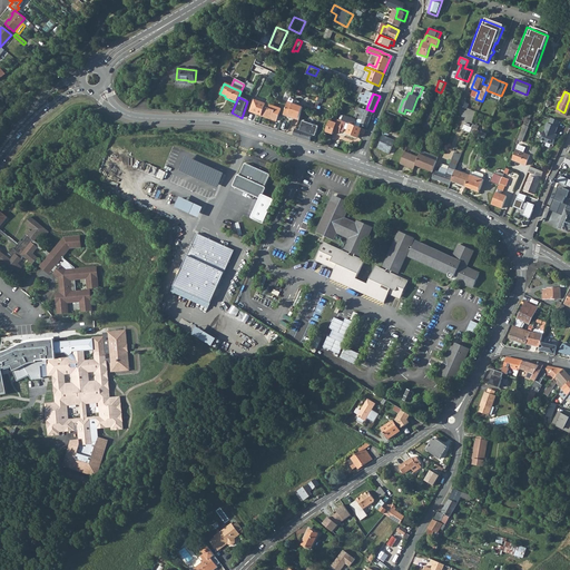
[(266,104),(254,99),(251,111),(262,116),(265,107),(266,104)]
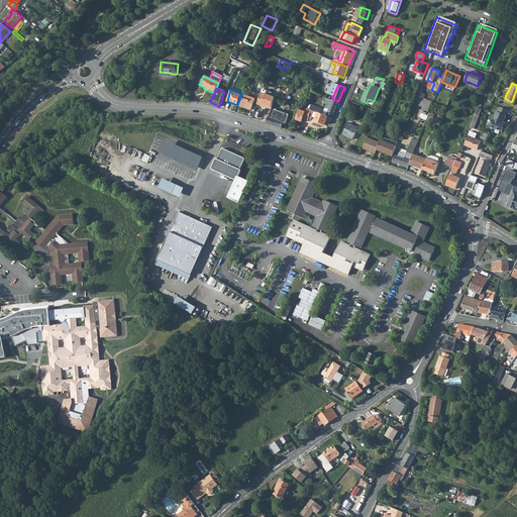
[(271,109),(275,97),(262,92),(260,96),(259,99),(256,104),(271,109)]
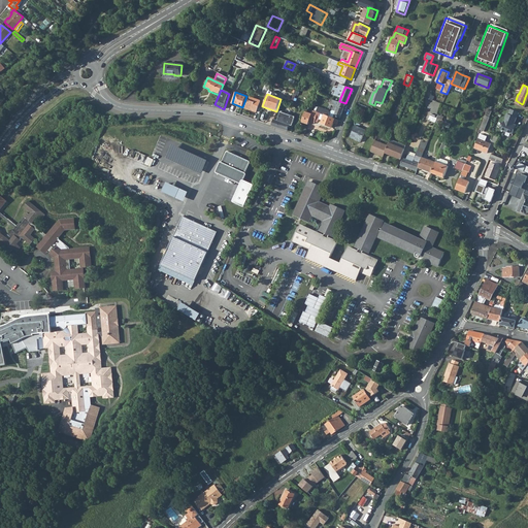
[(245,99),(242,107),(256,112),(260,100),(250,97),(249,100),(245,99)]
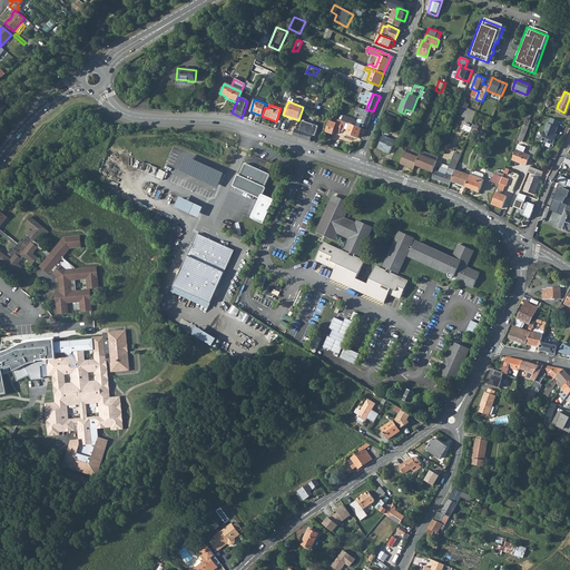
[(365,130),(373,111),(366,109),(366,110),(359,108),(357,111),(361,112),(359,119),(356,121),(355,119),(344,116),(342,121),(343,121),(355,126),(365,130)]
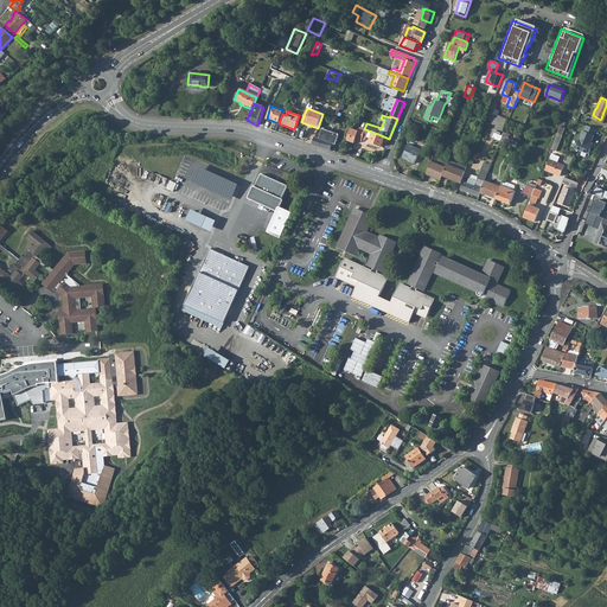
[(592,142),(598,129),(587,125),(583,132),(582,131),(575,148),(589,154),(590,151),(589,146),(592,142)]
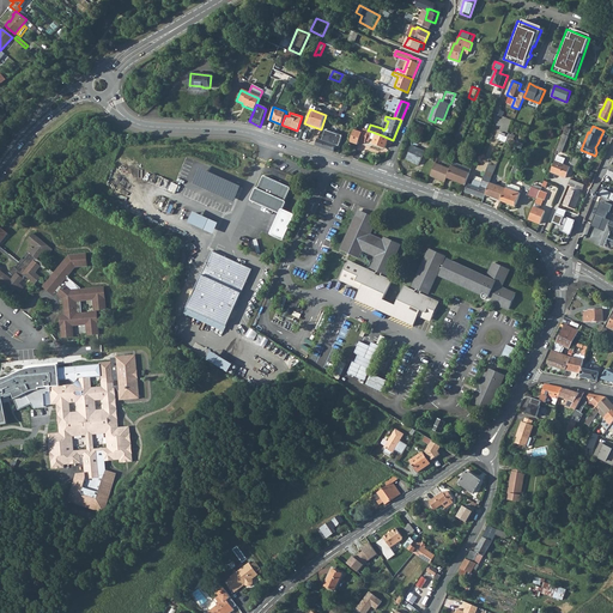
[(368,131),(363,128),(362,133),(358,141),(364,144),(365,141),(365,140),(369,131),(368,131)]
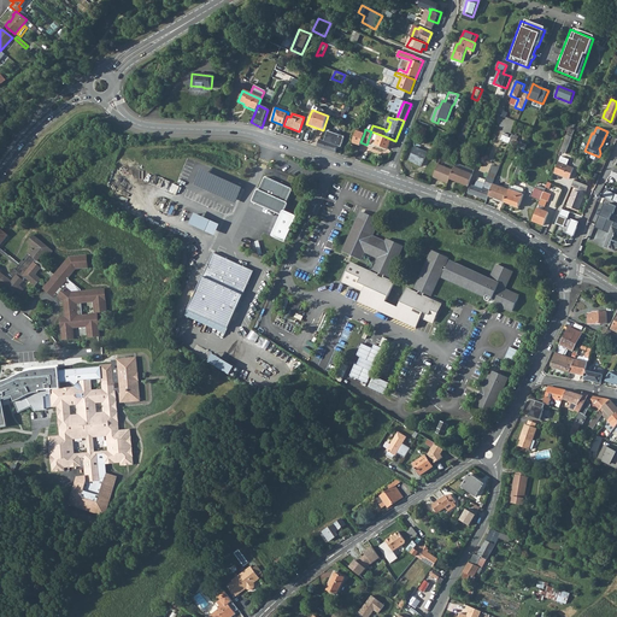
[(565,153),(575,130),(573,130),(569,129),(562,146),(560,151),(560,152),(565,153)]
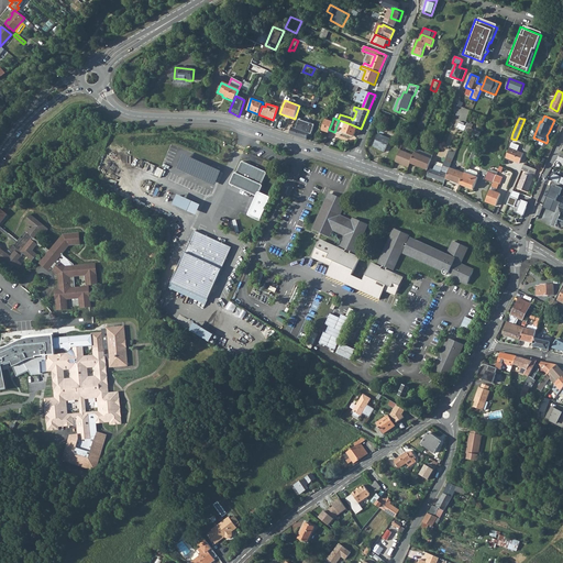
[(321,131),(328,133),(329,130),(332,122),(326,119),(321,131)]
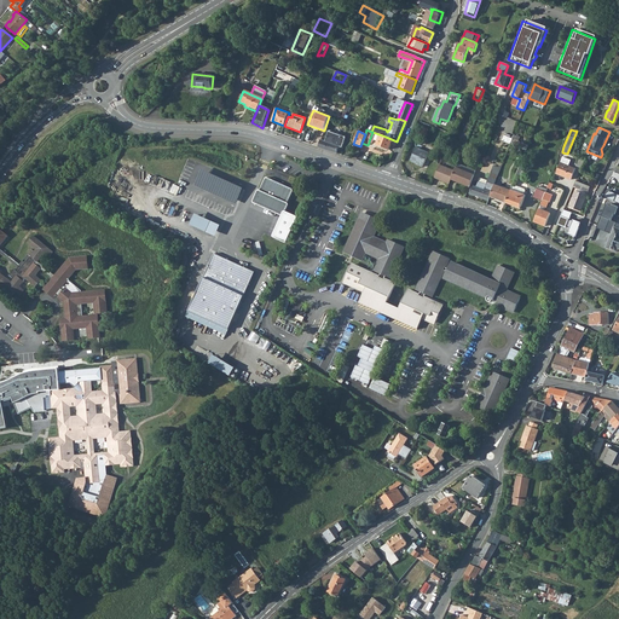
[(318,146),(325,149),(337,154),(340,146),(342,148),(346,138),(329,132),(325,142),(320,140),(318,146)]
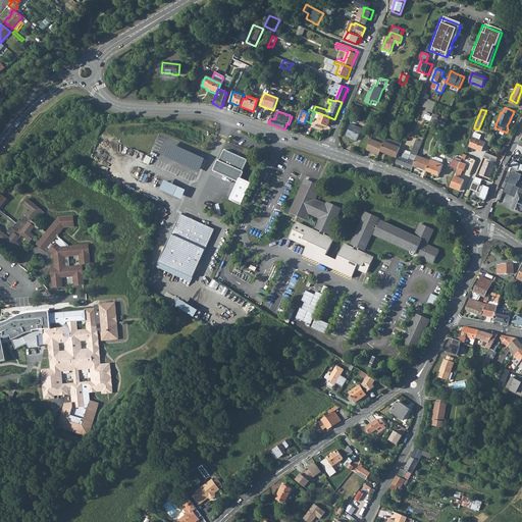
[(317,122),(327,126),(329,121),(332,122),(334,119),(325,115),(314,111),(311,119),(311,120),(313,120),(315,116),(319,117),(317,122)]
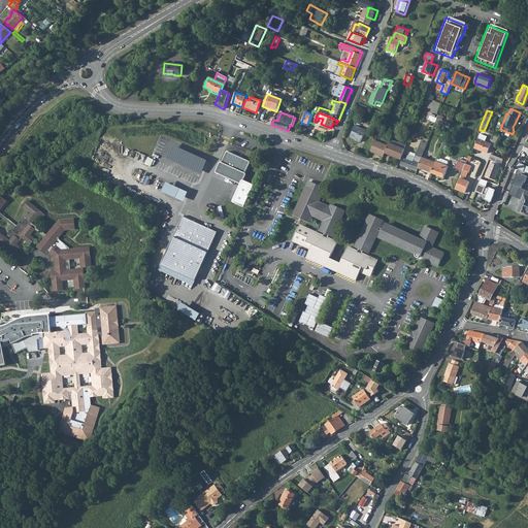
[(356,124),(354,128),(361,131),(363,127),(364,127),(366,123),(364,121),(365,119),(361,118),(362,116),(354,112),(350,120),(354,122),(354,123),(356,124)]
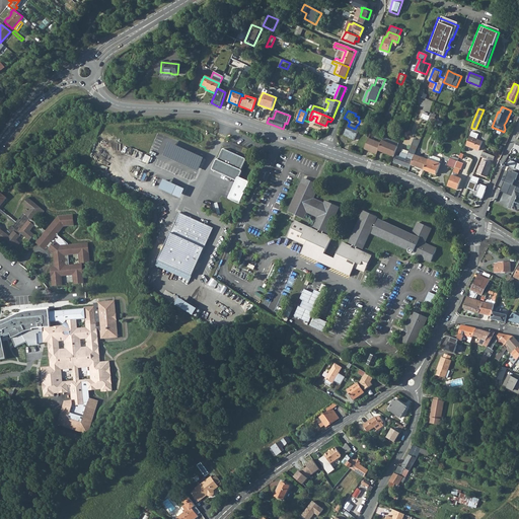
[(428,122),(441,127),(441,126),(443,123),(443,122),(435,119),(430,117),(428,122)]
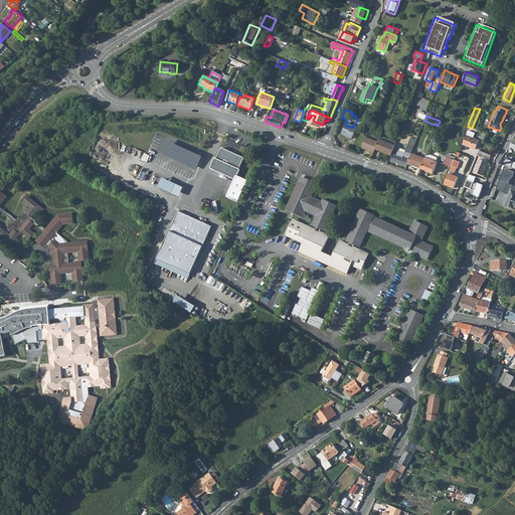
[(352,128),(345,125),(341,134),(351,139),(356,129),(352,128)]
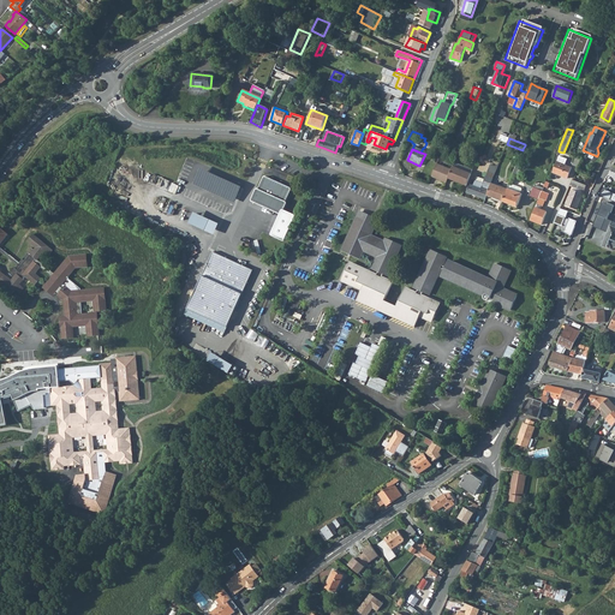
[(567,160),(559,156),(553,173),(567,179),(572,168),(565,165),(567,160)]
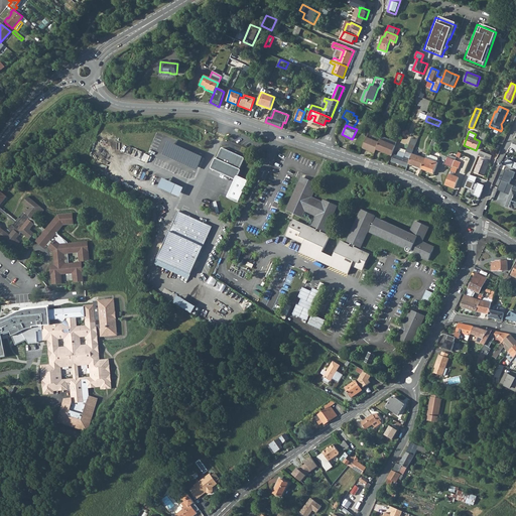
[(394,149),(395,146),(396,142),(381,136),(380,140),(379,142),(376,149),(391,155),(394,149)]
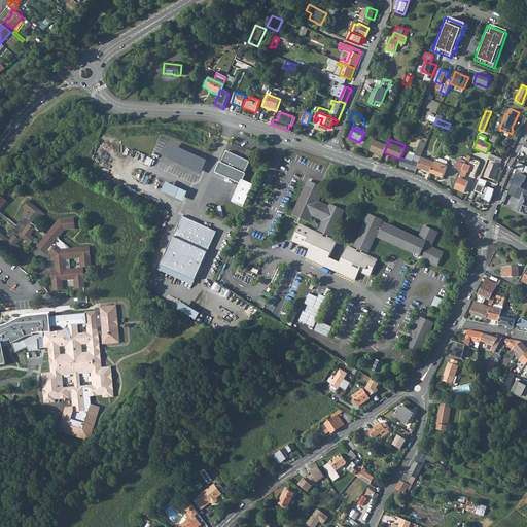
[(374,140),(370,150),(378,154),(383,143),(374,140)]
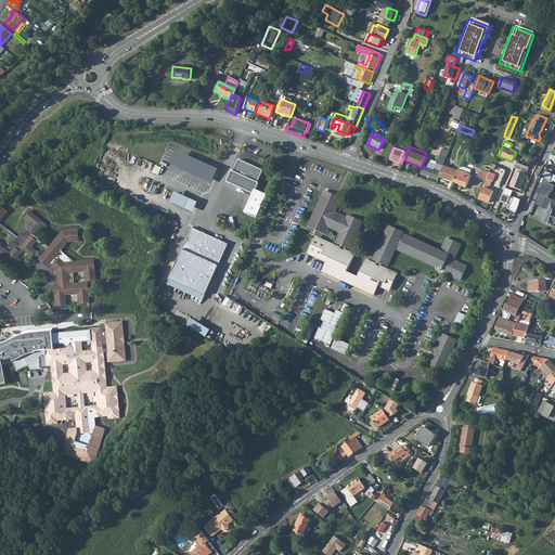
[(437,162),(436,165),(429,163),(428,163),(427,167),(423,166),(421,173),(438,180),(439,177),(440,175),(441,171),(442,166),(443,166),(444,162),(449,151),(442,149),(437,162)]
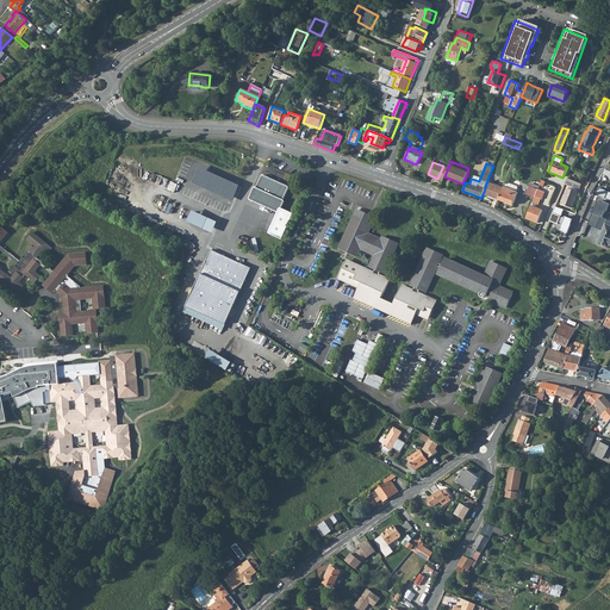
[(443,166),(437,179),(443,181),(444,176),(448,168),(443,166)]
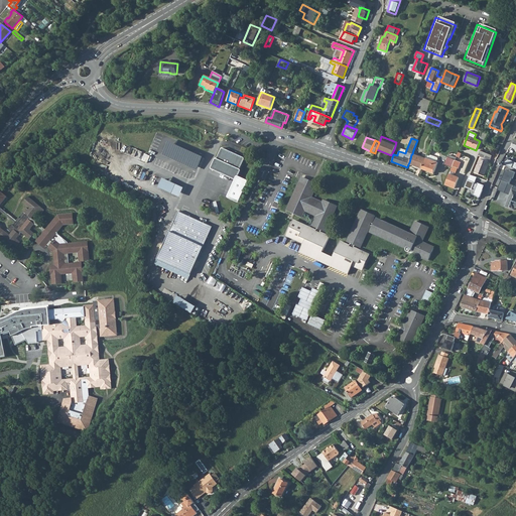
[(168,142),(162,155),(197,170),(203,157),(168,142)]
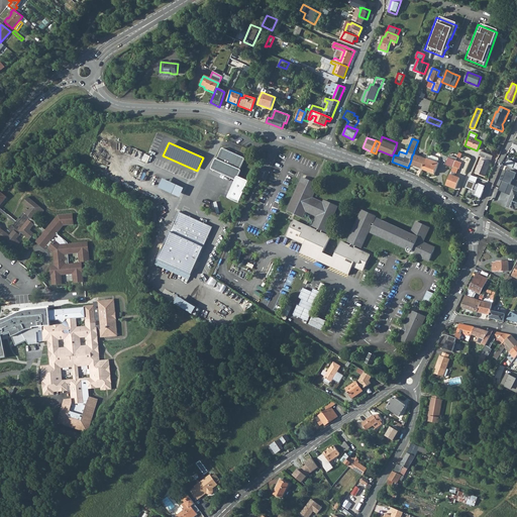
[(236,180),(228,198),(239,203),(241,199),(248,185),(248,184),(248,183),(247,181),(245,180),(239,177),(241,171),(241,169),(241,168),(244,160),(244,159),(244,158),(243,158),(224,148),(222,148),(221,148),(221,150),(217,158),(215,159),(214,162),(211,168),(211,169),(212,169),(212,170),(213,170),(236,180)]
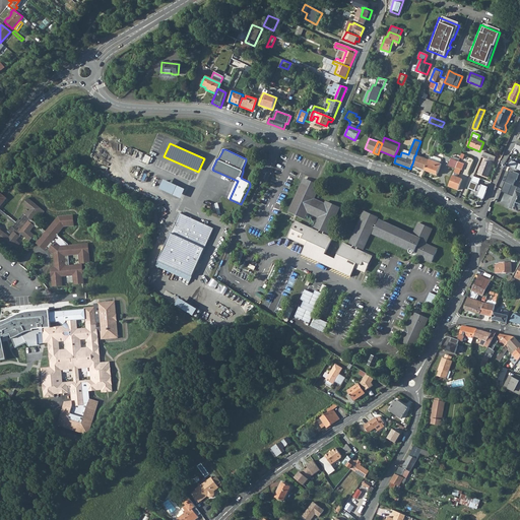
[(481,156),(494,161),(496,156),(490,154),(486,152),(483,151),(482,155),(481,156)]
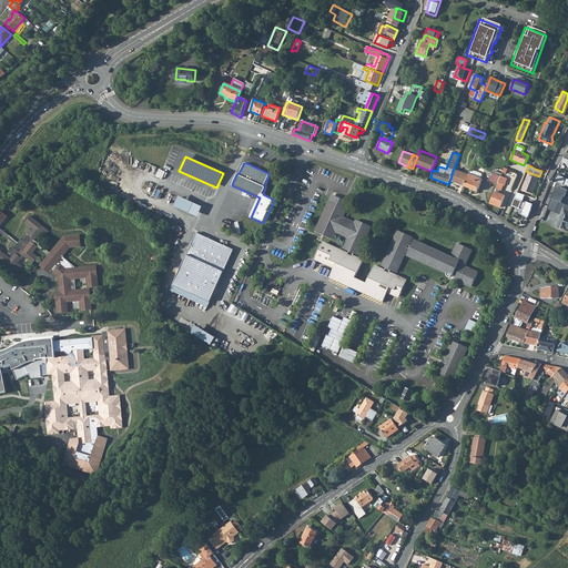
[(553,180),(555,181),(560,170),(557,169),(551,176),(551,179),(550,179),(551,180),(553,180)]
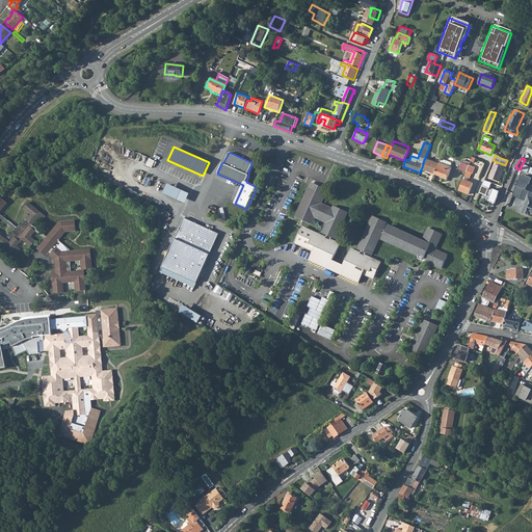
[(421,169),(434,174),(439,163),(425,159),(424,159),(423,164),(422,167),(421,169)]
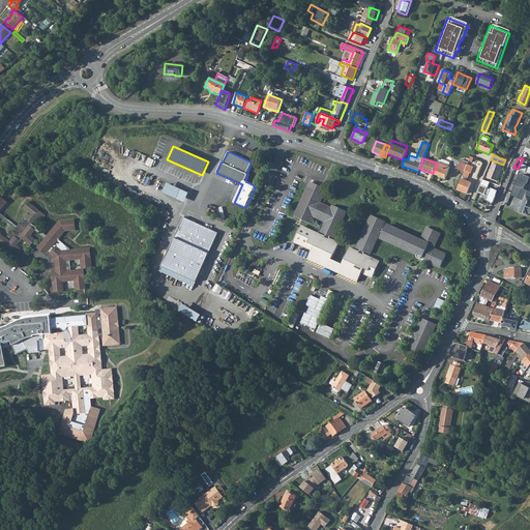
[(460,162),(457,169),(464,172),(467,165),(460,162)]
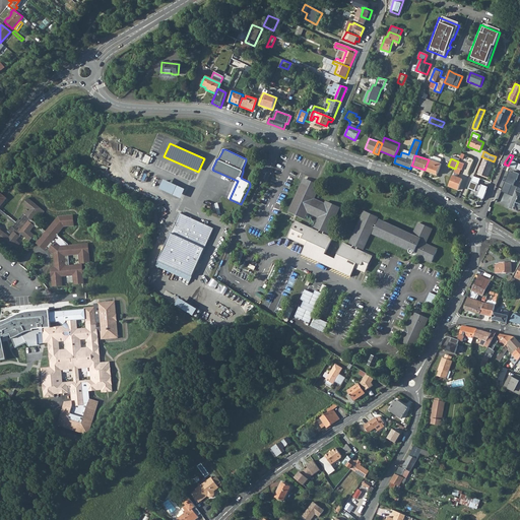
[(429,159),(425,170),(437,175),(441,164),(440,164),(429,159)]
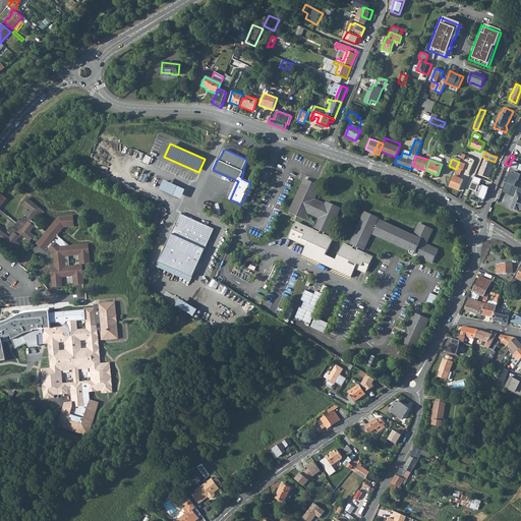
[(479,174),(488,177),(494,165),(484,161),(479,174)]
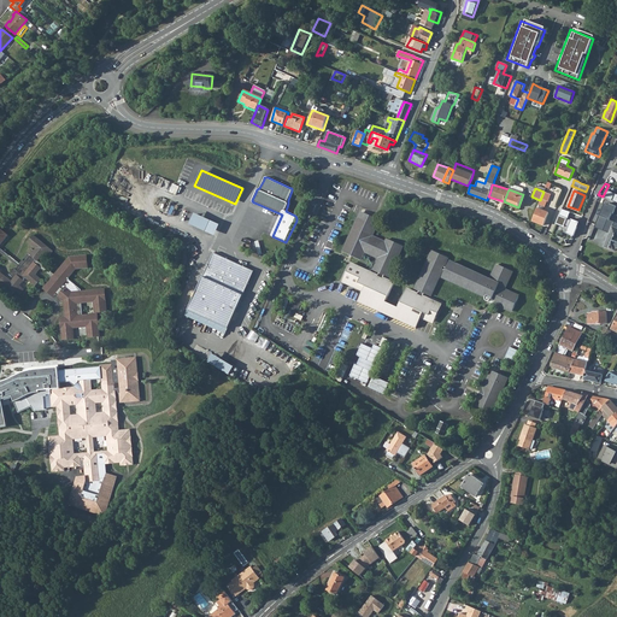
[(532,221),(544,225),(548,213),(541,210),(542,207),(545,207),(547,201),(548,201),(551,194),(544,192),(540,200),(532,221)]
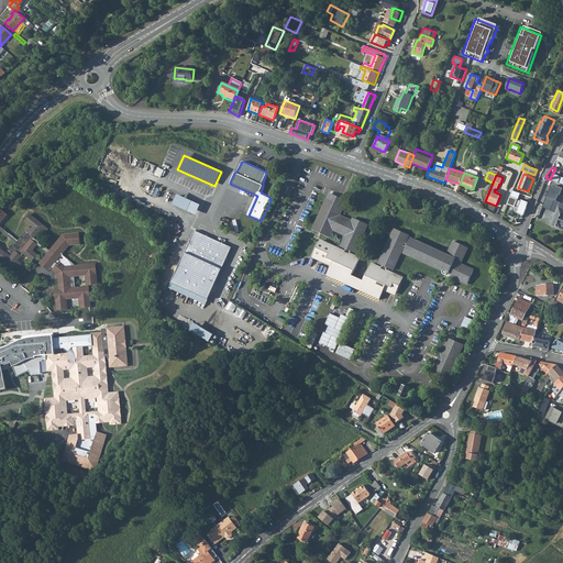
[(552,186),(548,197),(556,201),(559,196),(562,197),(562,188),(555,185),(554,187),(552,186)]
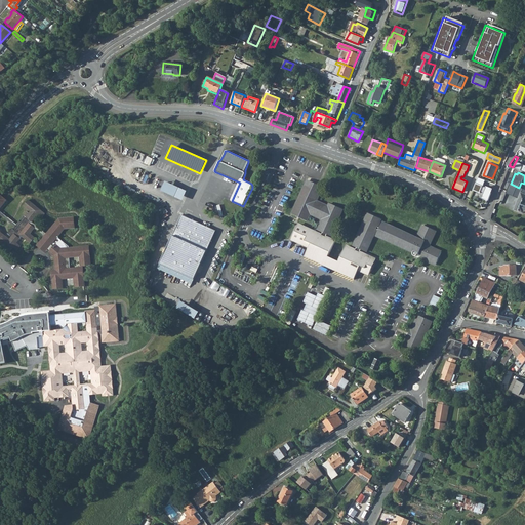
[(485,180),(478,178),(473,190),(479,193),(480,192),(484,193),(481,198),(488,201),(492,189),(486,187),(486,188),(483,187),(485,180)]
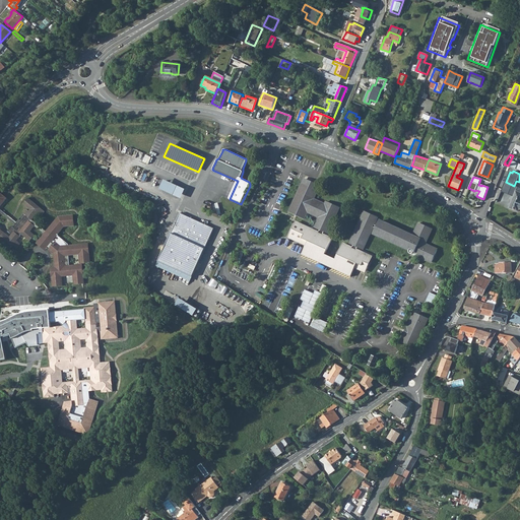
[(185,190),(165,181),(160,190),(181,199),(185,190)]
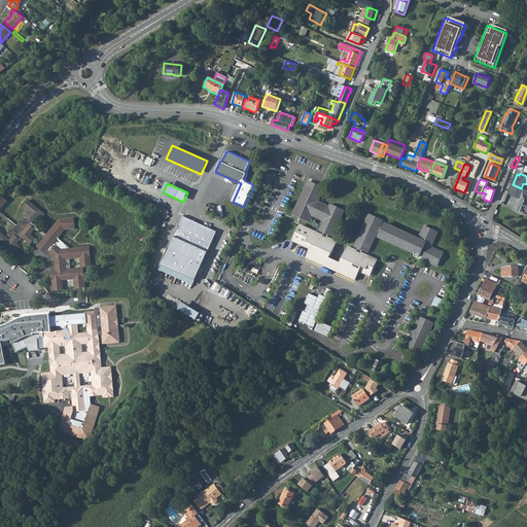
[(308,221),(311,215),(323,220),(318,231),(323,233),(322,236),(299,225),(292,239),(311,247),(306,257),(355,280),(360,270),(371,275),(377,262),(374,260),(374,259),(360,253),(361,250),(366,252),(366,253),(377,230),(380,232),(379,234),(378,237),(414,253),(414,254),(414,255),(414,256),(415,257),(416,257),(417,257),(417,256),(418,256),(418,255),(419,256),(420,255),(422,256),(421,257),(421,258),(436,266),(443,253),(429,247),(436,232),(424,226),(418,240),(387,225),(387,224),(386,224),(386,223),(385,223),(385,224),(384,224),(383,225),(383,226),(384,227),(384,229),(384,230),(381,229),(379,227),(381,222),(382,220),(370,214),(362,230),(354,247),(357,248),(356,251),(346,247),(340,262),(329,257),(336,242),(326,238),(328,236),(331,237),(344,210),(330,204),(329,207),(317,201),(321,192),(318,190),(320,186),(316,184),(315,185),(310,187),(307,185),(292,215),(308,221)]
